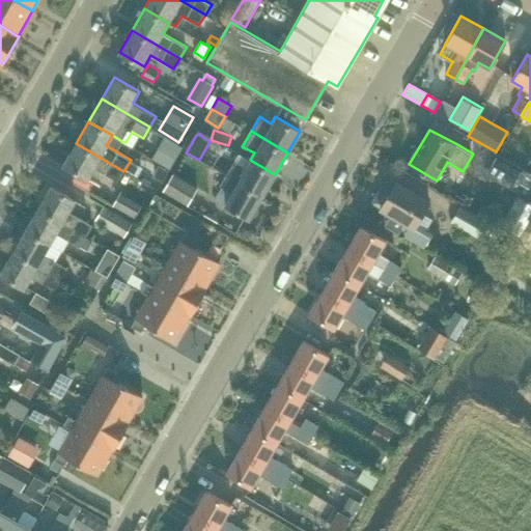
[(166,136),(162,143),(168,147),(179,155),(184,146),(166,136)]
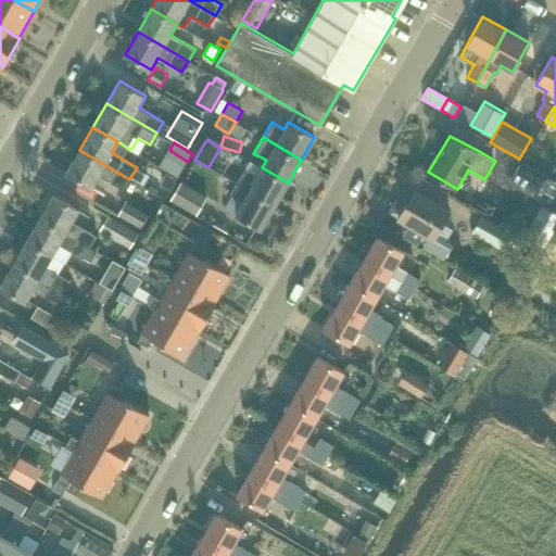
[(124,190),(129,179),(79,150),(66,173),(92,188),(99,176),(110,182),(110,181),(124,190)]
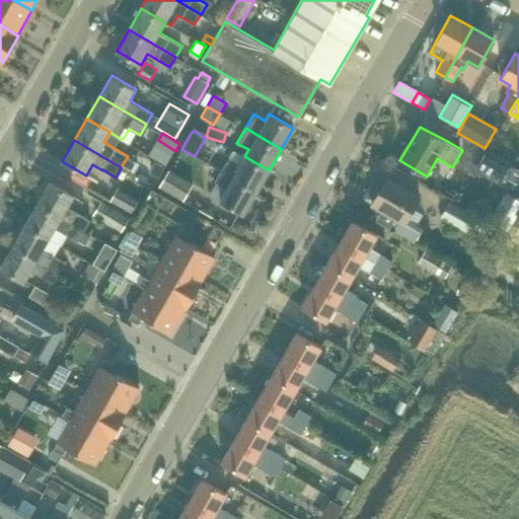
[(269,170),(244,156),(233,149),(221,170),(256,192),(269,170)]
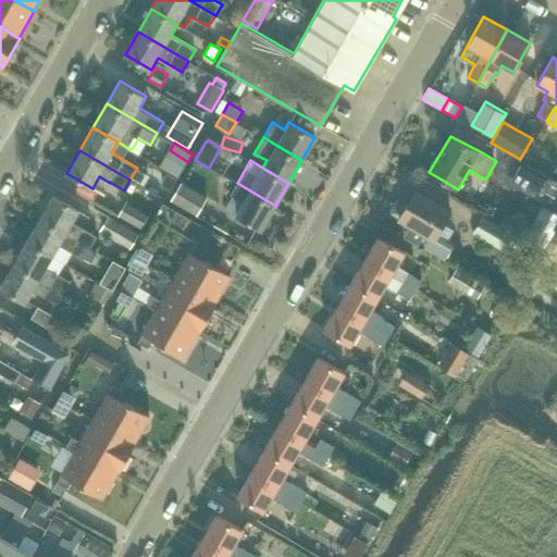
[(521,164),(511,180),(539,195),(542,190),(554,198),(556,193),(556,183),(547,178),(521,164)]
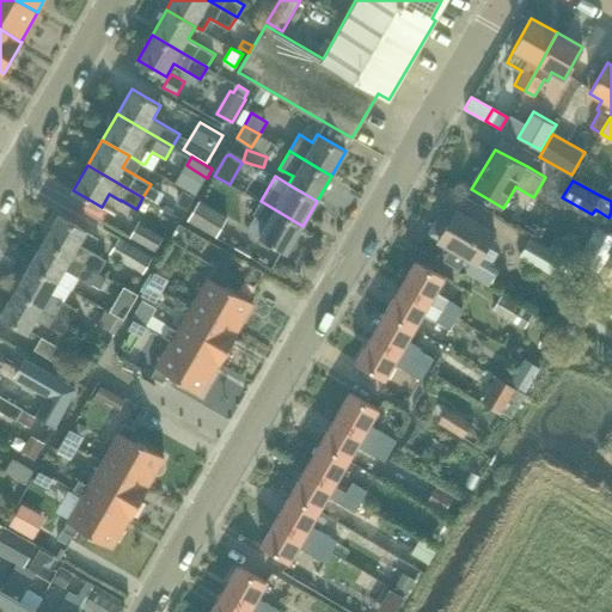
[(187,210),(195,196),(183,189),(175,203),(187,210)]
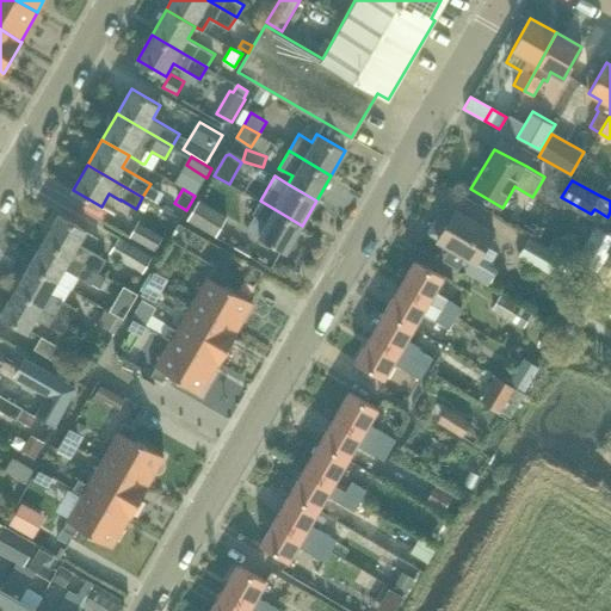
[(216,236),(228,216),(199,198),(187,220),(216,236)]
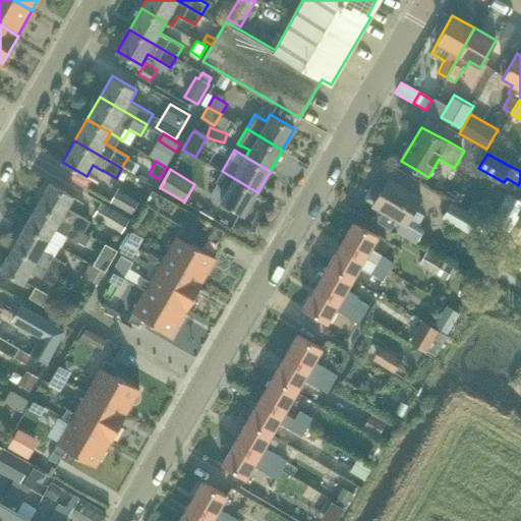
[(244,214),(257,192),(222,171),(216,182),(227,188),(220,200),(244,214)]
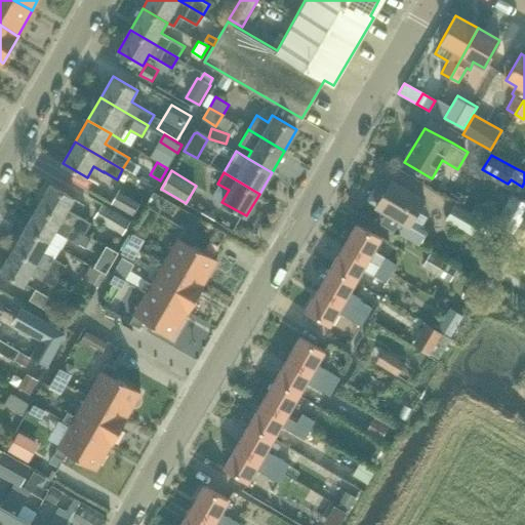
[(380,221),(419,244),(428,231),(411,221),(425,199),(392,179),(387,188),(377,183),(368,199),(377,205),(376,205),(387,211),(380,221)]
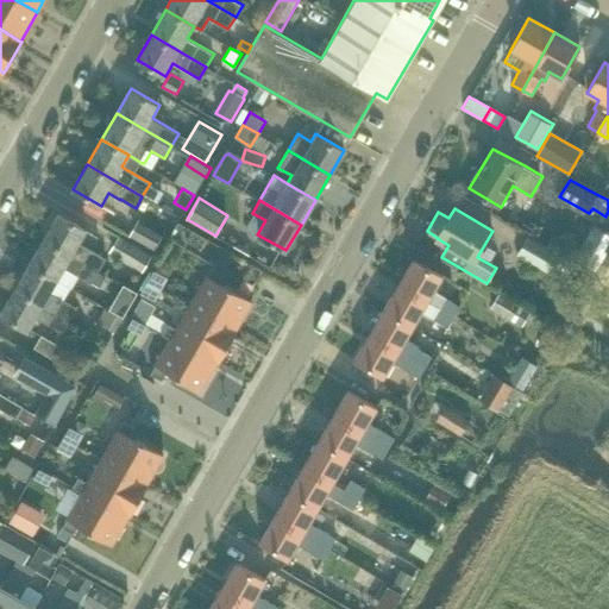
[(80,243),(87,230),(58,213),(44,238),(99,270),(106,258),(80,243)]
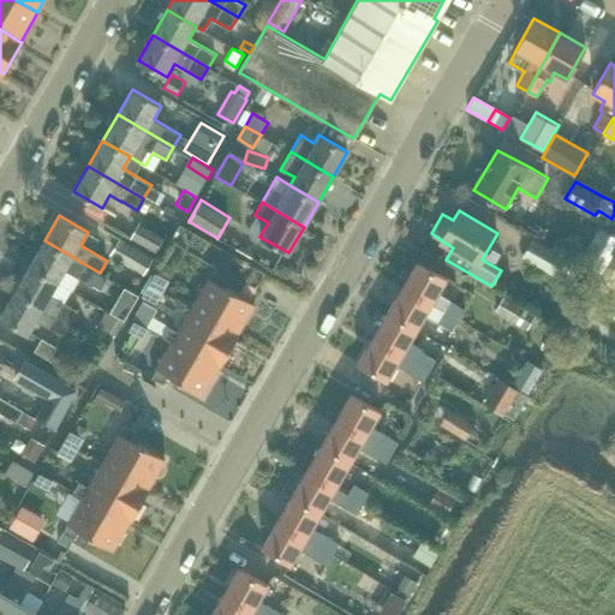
[(139,222),(131,238),(156,251),(165,237),(139,222)]
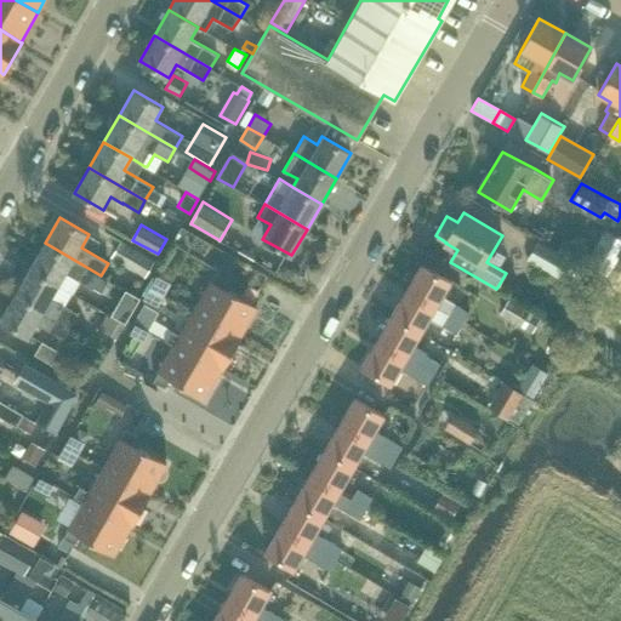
[(586,268),(607,280),(620,255),(620,238),(608,231),(586,268)]
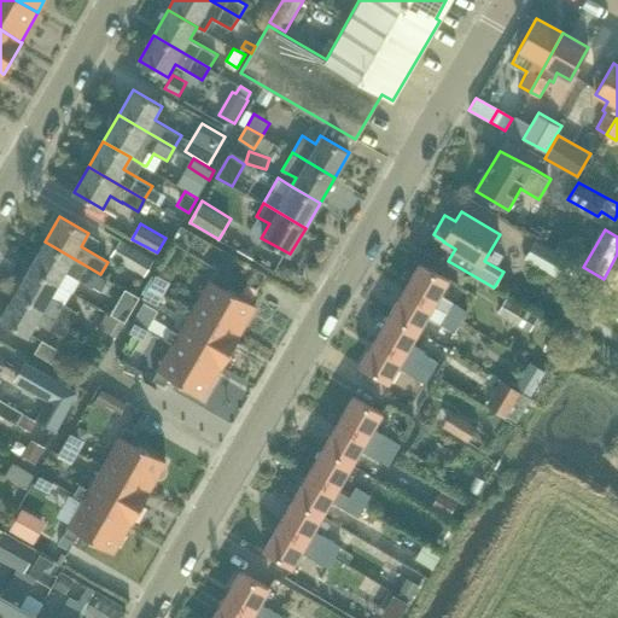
[(569,257),(571,258),(572,258),(587,256),(583,234),(565,239),(569,257)]
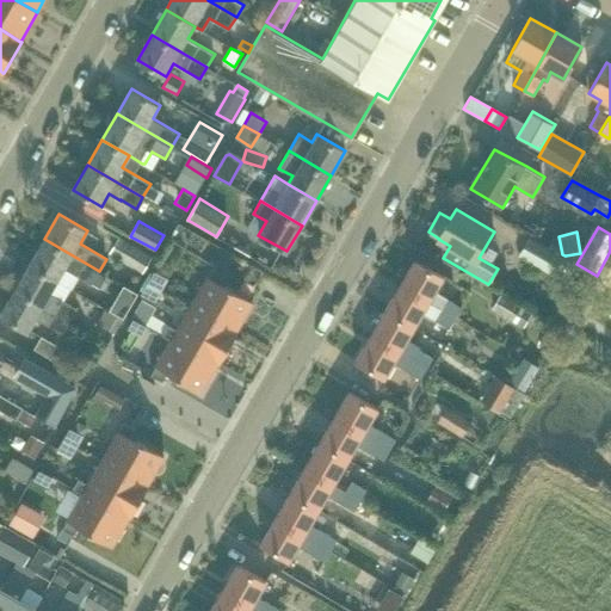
[(530,235),(519,254),(554,275),(565,255),(562,254),(530,235)]
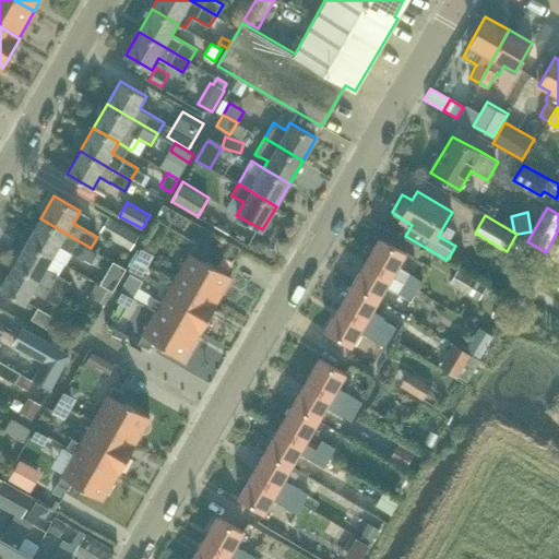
[(139,235),(119,222),(110,216),(103,229),(131,247),(139,235)]
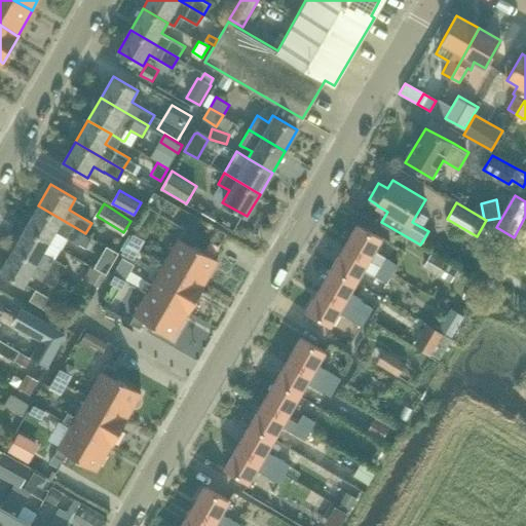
[(85,235),(85,233),(38,205),(26,227),(50,241),(57,231),(80,245),(85,235)]
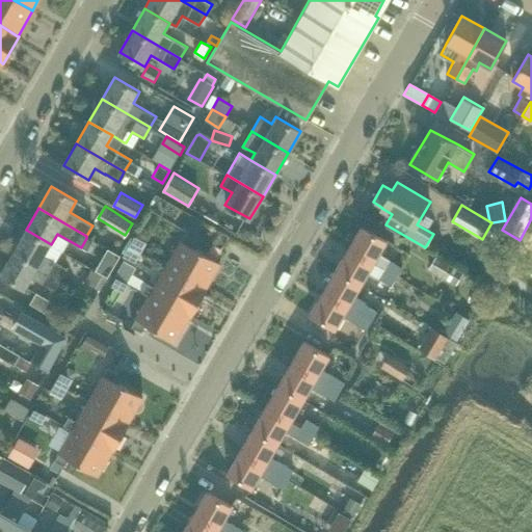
[(403,267),(379,253),(388,240),(363,225),(349,248),(374,263),(384,269),(397,276),(403,267)]
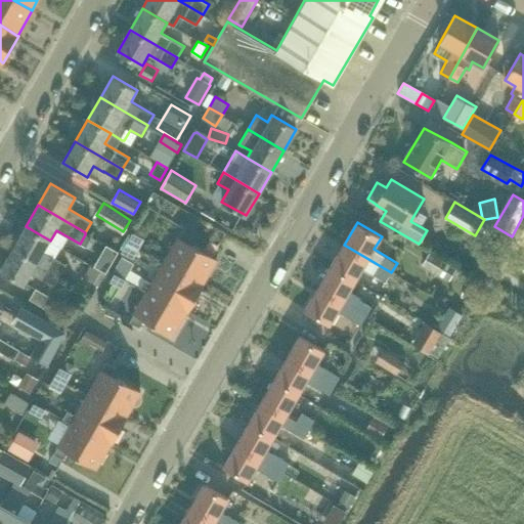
[(44,251),(50,241),(26,226),(13,248),(60,275),(67,265),(44,251)]
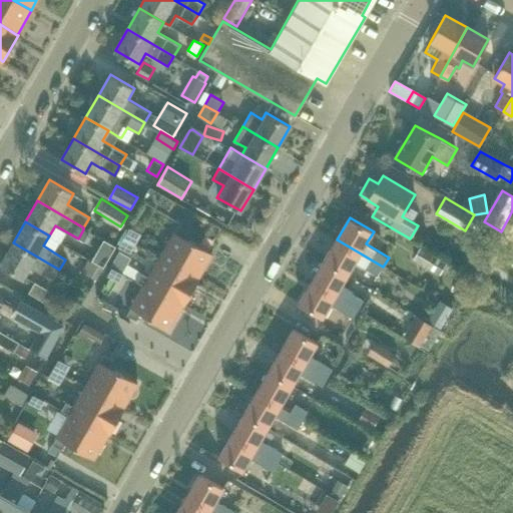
[(179,224),(160,257),(198,279),(212,253),(184,237),(188,230),(179,224)]
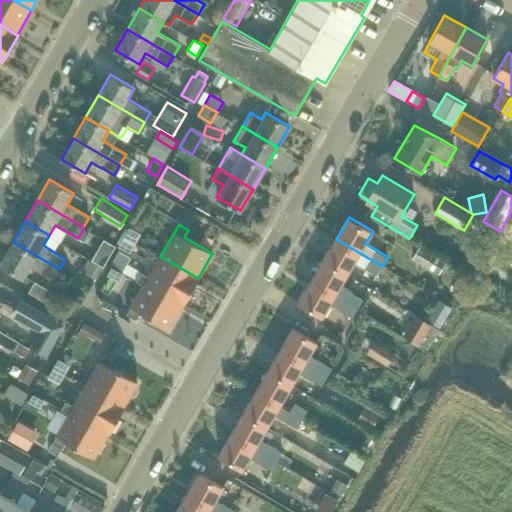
[(83,229),(78,238),(85,241),(89,232),(83,229)]
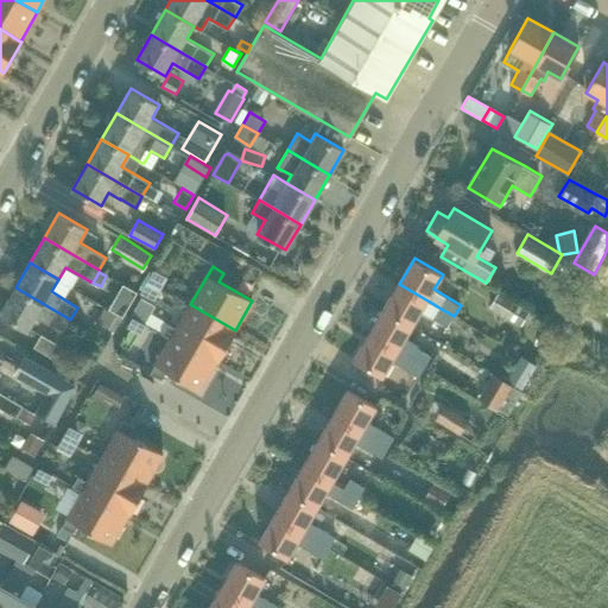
[(166,279),(153,272),(147,280),(162,287),(166,279)]
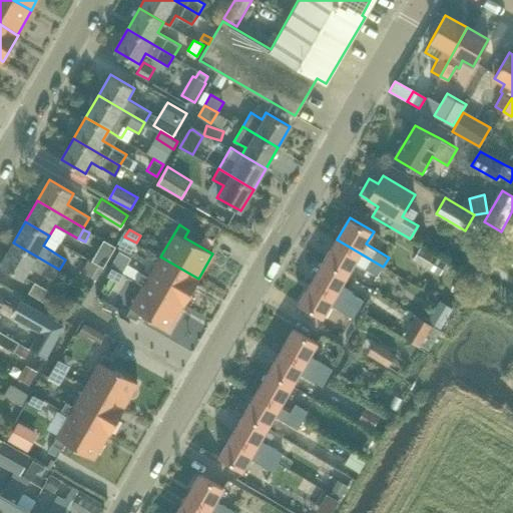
[(120,243),(132,250),(136,242),(124,236),(120,243)]
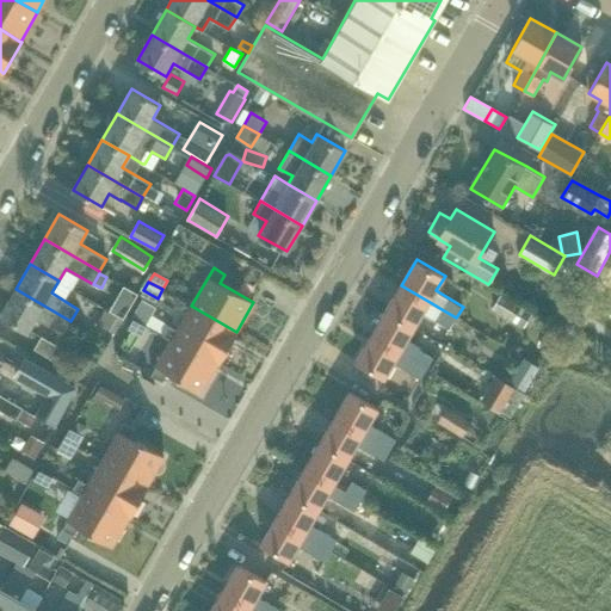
[(414,327),(430,302),(401,285),(387,310),(414,327)]
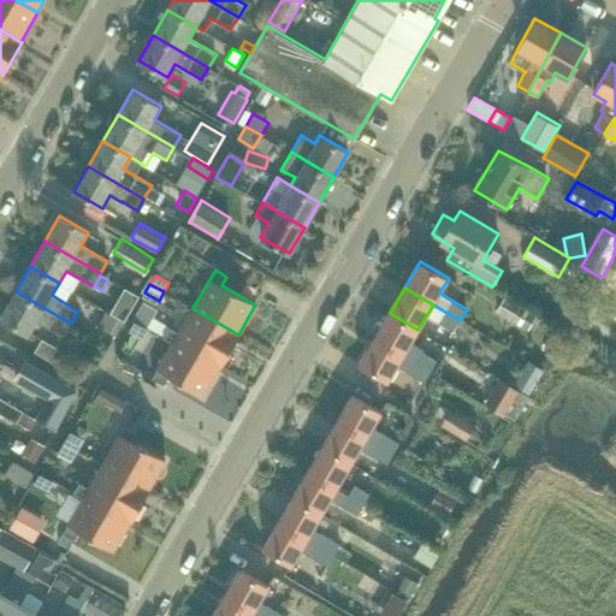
[(64,336),(71,324),(16,291),(1,317),(30,333),(37,320),(64,336)]
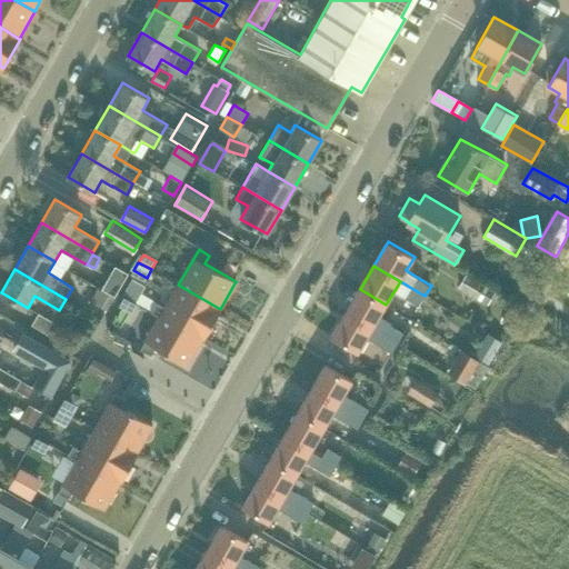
[(467,273),(459,287),(488,305),(496,290),(467,273)]
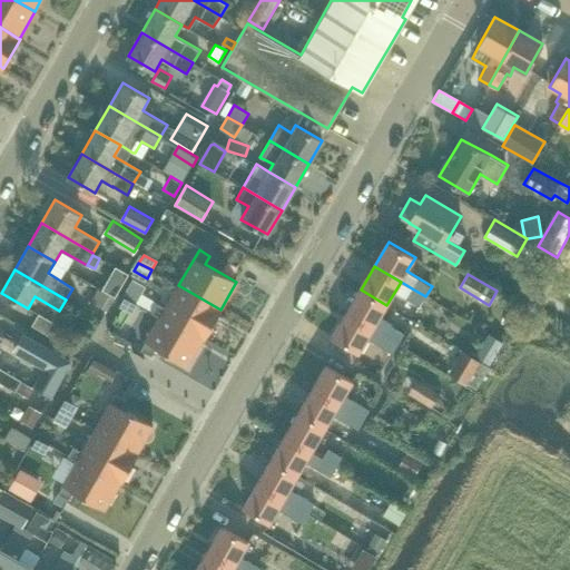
[(109,277),(102,290),(106,291),(115,296),(123,284),(109,277)]
